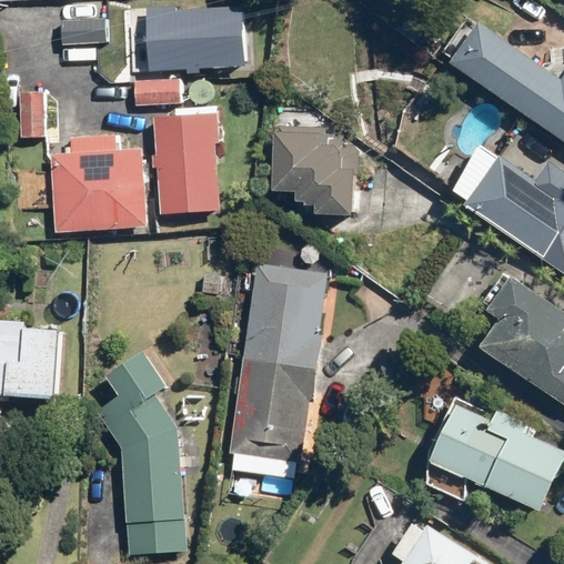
[(148,7),(149,70),(243,68),(242,6),(148,7)]
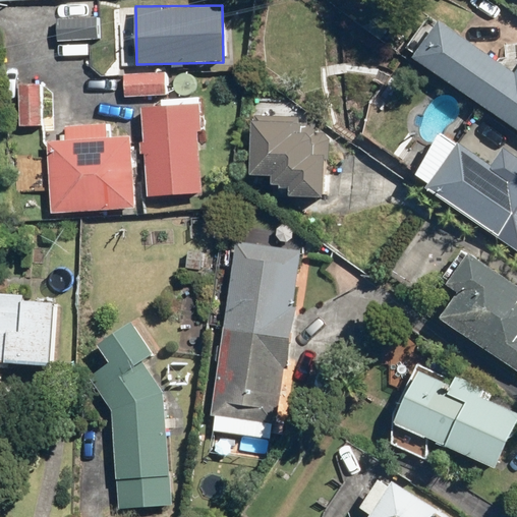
[(56,16),(56,41),(97,41),(98,16),(56,16)]
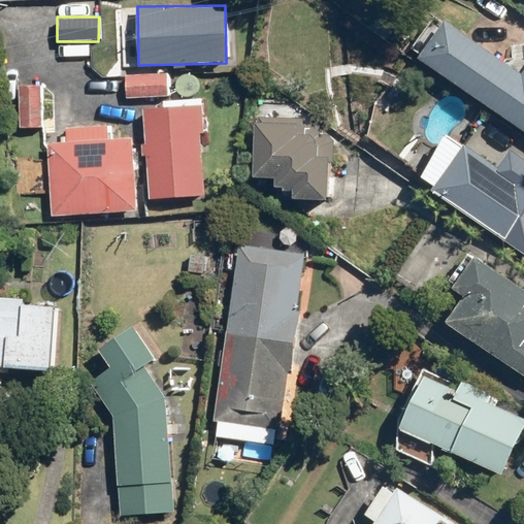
[(445,21),(418,59),(523,131),(523,68),(521,73),(445,21)]
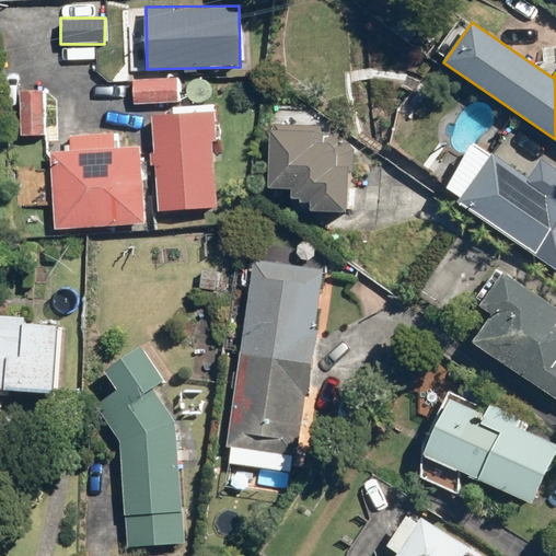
[(178,74),(128,76),(128,104),(178,103),(178,74)]
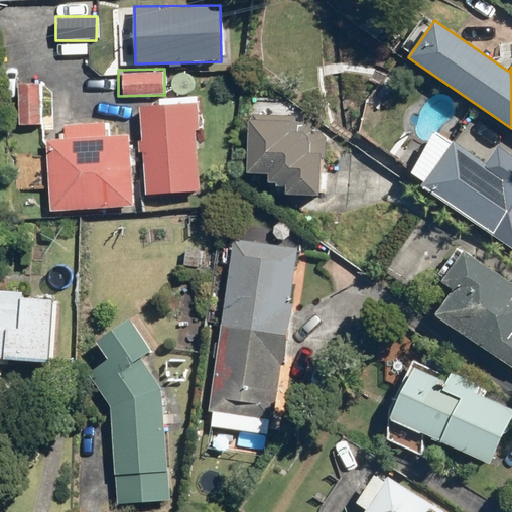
[(192,72),(170,72),(169,94),(190,95),(192,72)]
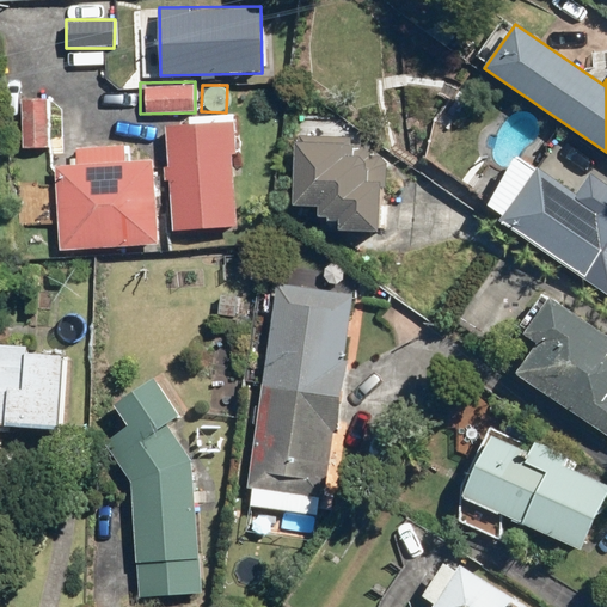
[(48,97),(22,96),(20,149),(47,149),(48,97)]
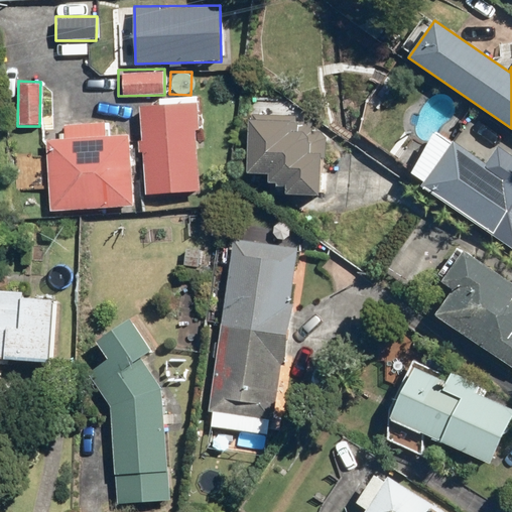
[(151,98),(152,105),(139,105),(142,193),(200,190),(197,128),(201,128),(200,103),(189,103),(189,97),(151,98)]
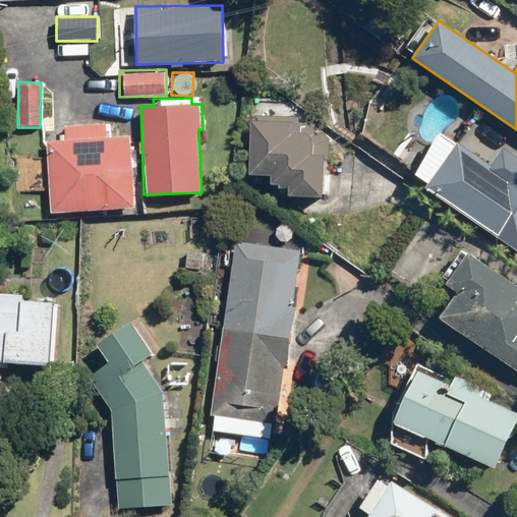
[(298,119),(299,115),(254,112),(249,174),(269,176),(268,187),(289,189),(289,197),(325,200),(331,133),(318,132),(319,121),(298,119)]
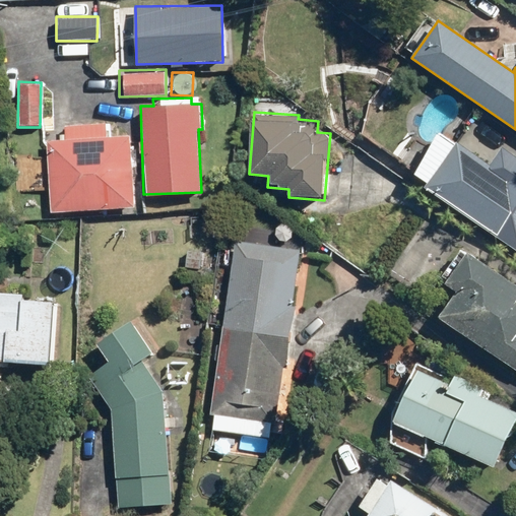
[(128,135),(106,136),(106,128),(68,129),(69,138),(45,139),(48,210),(131,207),(128,135)]
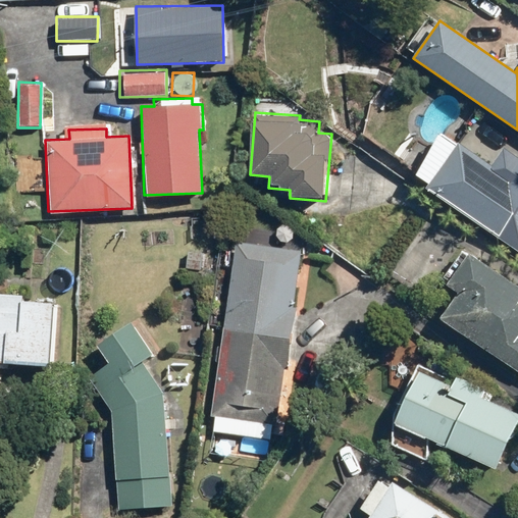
[(489,165),(459,144),(427,190),(517,252),(517,157),(502,147),(489,165)]
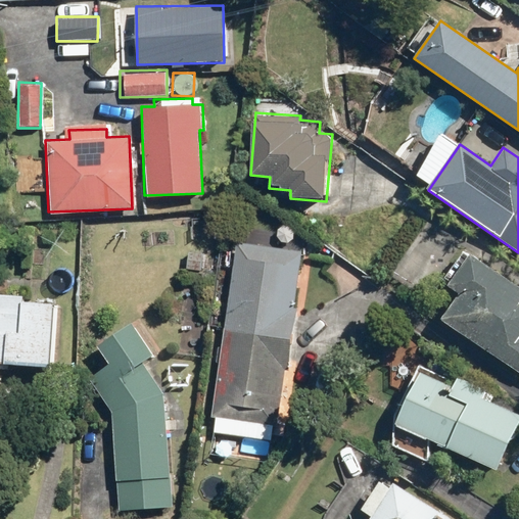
[(214,433),(269,439),(269,433),(280,434),(300,250),(234,243),(214,433)]
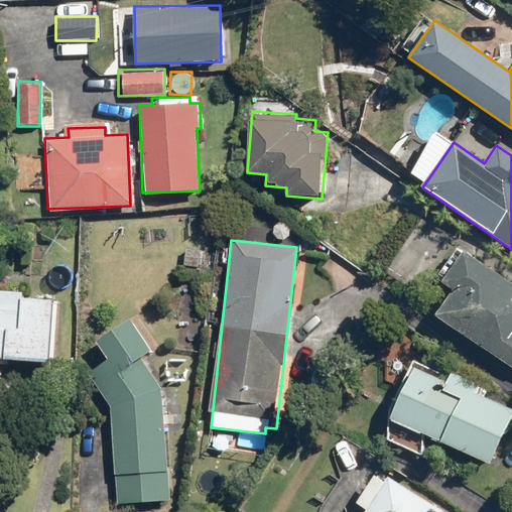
[(435,316),(511,367),(511,282),(458,247),(435,280),(453,291),(435,316)]
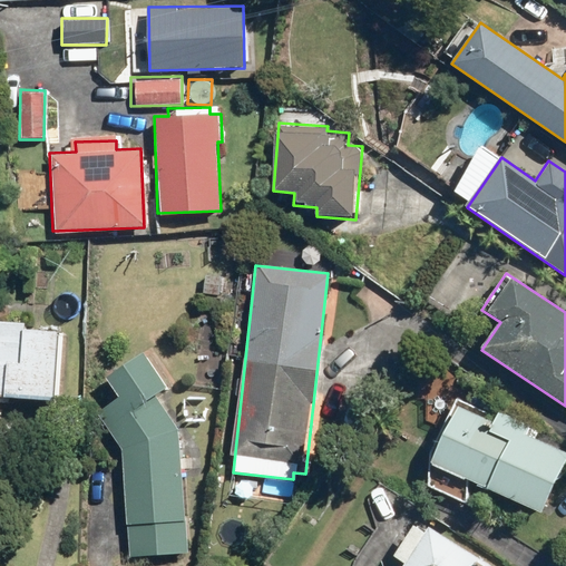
[(0,400),(55,402),(58,325),(0,323),(0,400)]
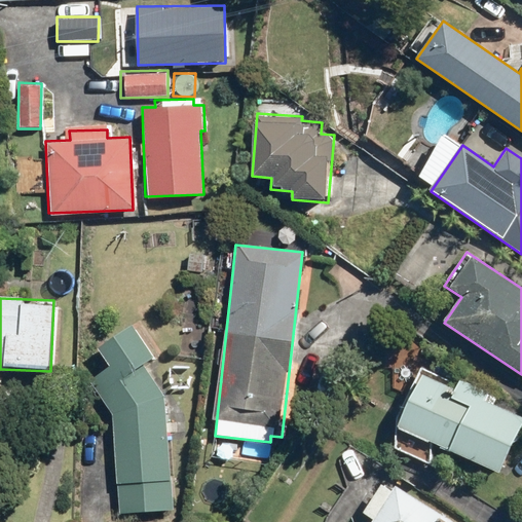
[(116,513),(171,510),(165,394),(143,365),(157,356),(136,326),(100,351),(108,363),(86,380),(111,411),(116,513)]
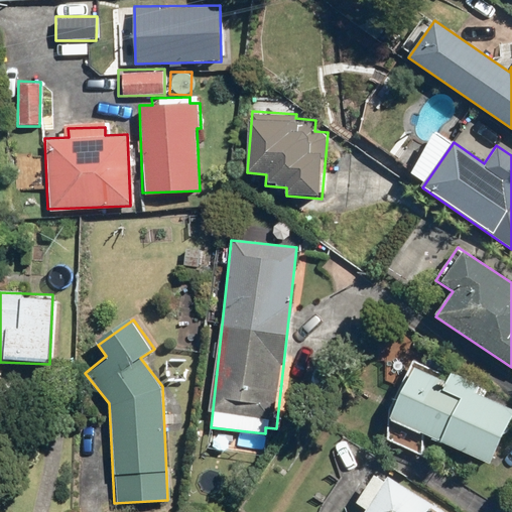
[(411,364),(387,416),(485,460),(509,407),(411,364)]
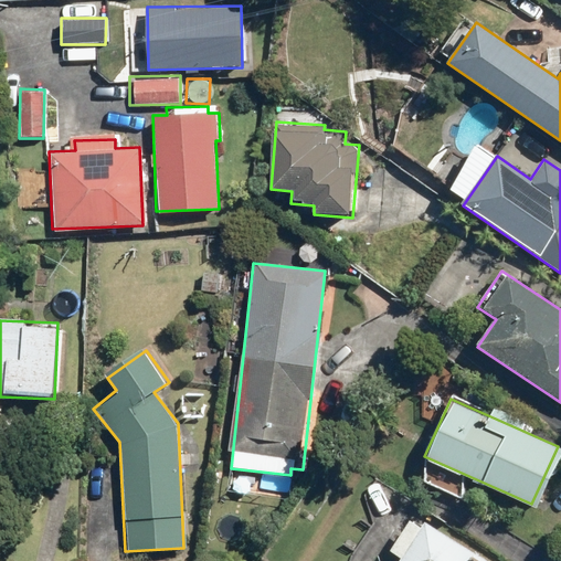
[(391,549),(404,558),(401,560),(488,560),(426,521),(424,526),(411,518),(391,549)]
